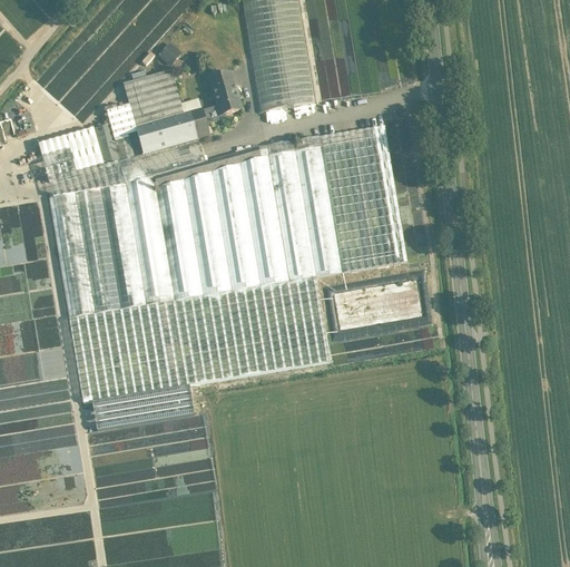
[(242,0),(261,111),(315,103),(298,0),(242,0)]
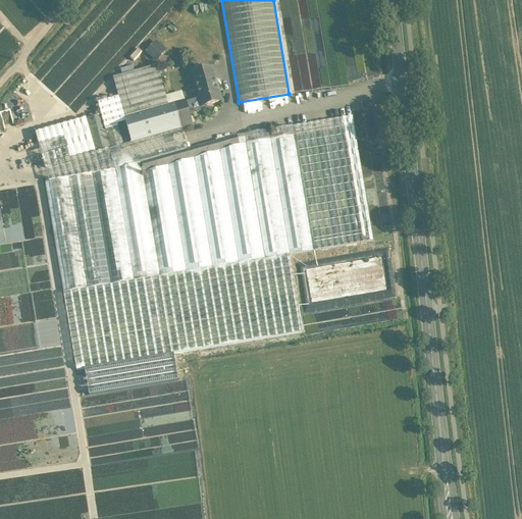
[(157,58),(168,48),(157,37),(146,48),(157,58)]
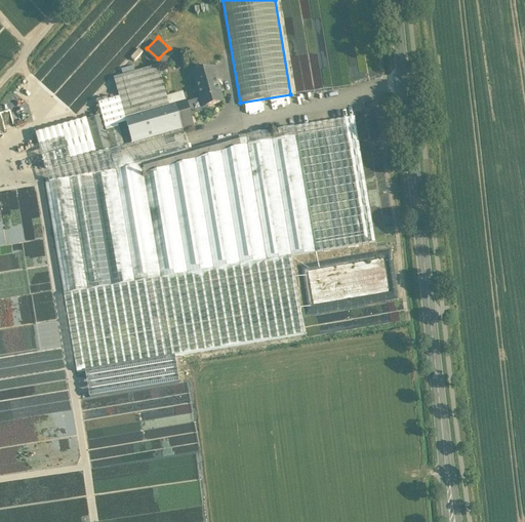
[(158,64),(114,76),(119,94),(125,117),(169,105),(158,64)]
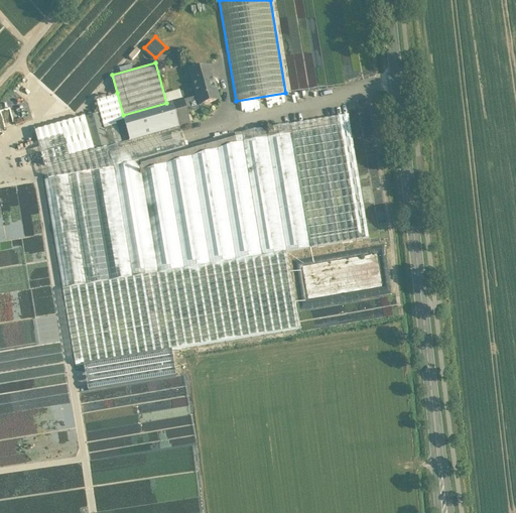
[(198,96),(183,100),(185,109),(191,110),(197,109),(202,106),(205,102),(219,98),(210,65),(189,71),(198,96)]
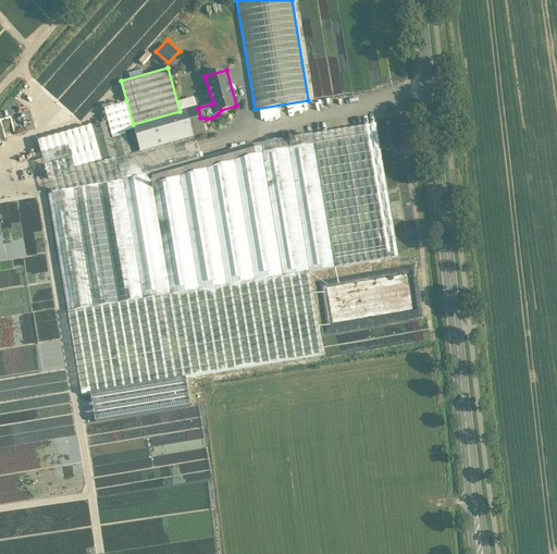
[(126,100),(104,107),(108,120),(107,121),(112,137),(125,133),(125,131),(134,127),(133,124),(126,100)]
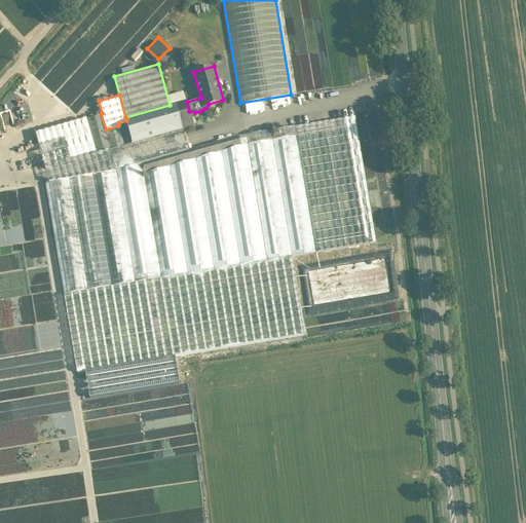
[(170,105),(125,117),(126,120),(133,142),(183,127),(193,124),(189,111),(187,102),(186,101),(170,105)]
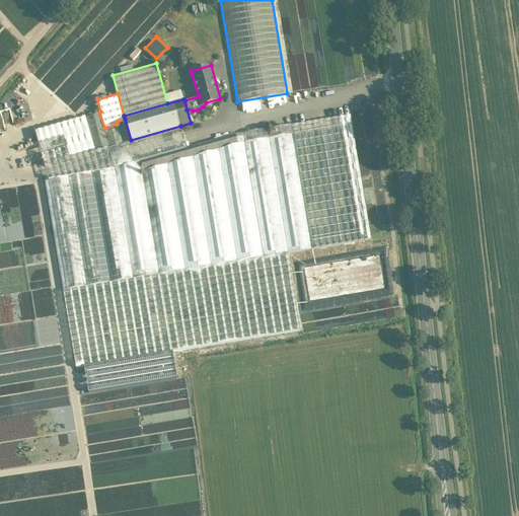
[(99,113),(87,116),(96,150),(108,147),(109,146),(104,128),(99,113)]
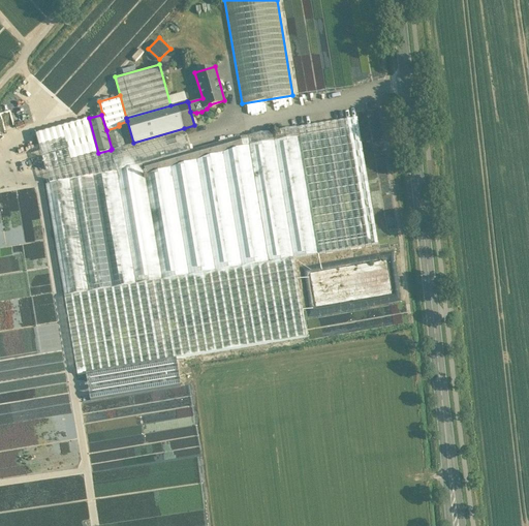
[(358,116),(240,135),(243,144),(146,172),(143,163),(116,171),(50,182),(45,183),(64,294),(293,255),(378,242),(358,116)]
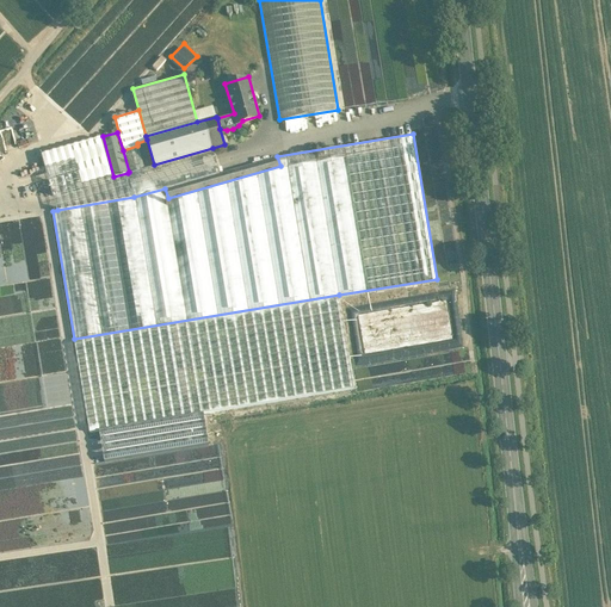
[(103,136),(71,146),(74,159),(45,167),(57,210),(134,197),(128,173),(113,177),(103,136)]
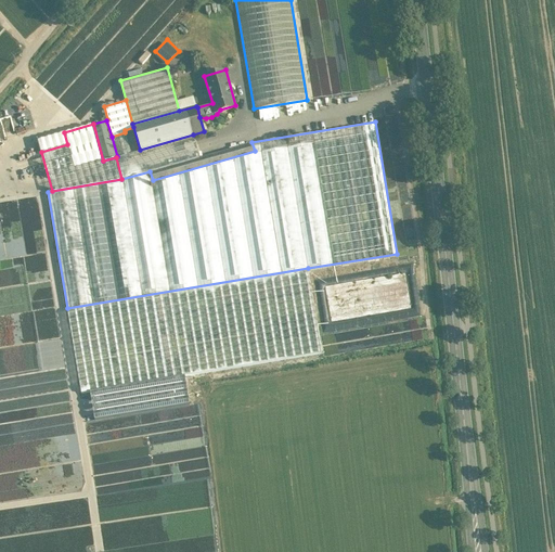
[(64,132),(38,140),(41,152),(67,144),(64,132)]
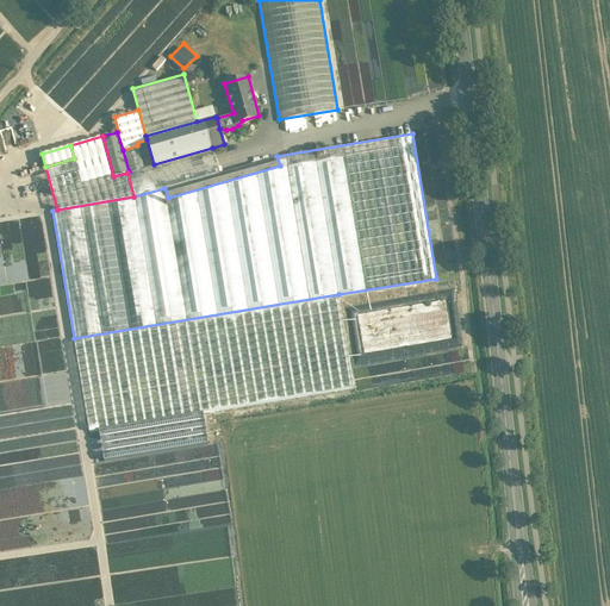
[(137,145),(123,150),(129,172),(144,168),(137,145)]
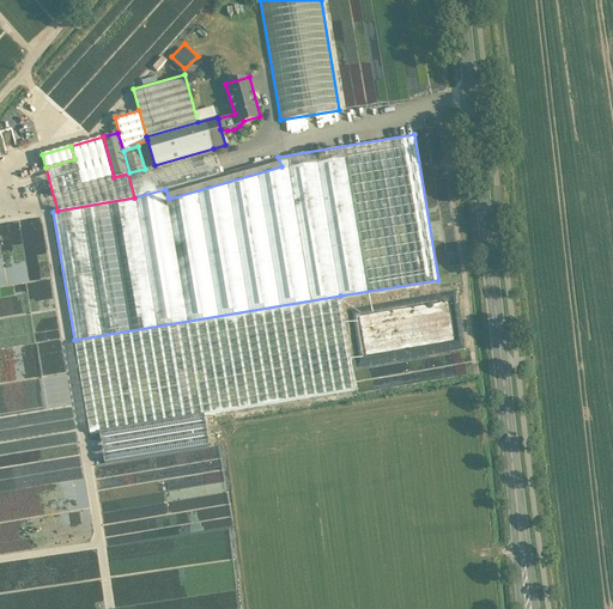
[(213,148),(155,165),(156,166),(145,169),(129,172),(128,174),(134,198),(165,189),(220,174),(213,148)]
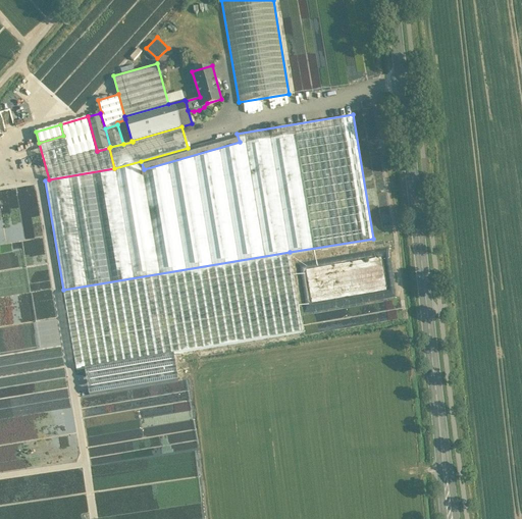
[(188,148),(141,161),(144,169),(240,142),(237,134),(188,148)]
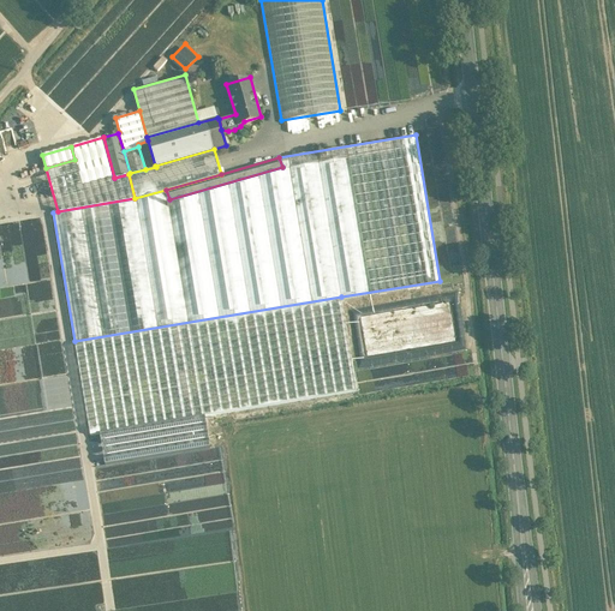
[(341,297),(75,341),(90,433),(100,431),(204,414),(357,389),(341,297)]
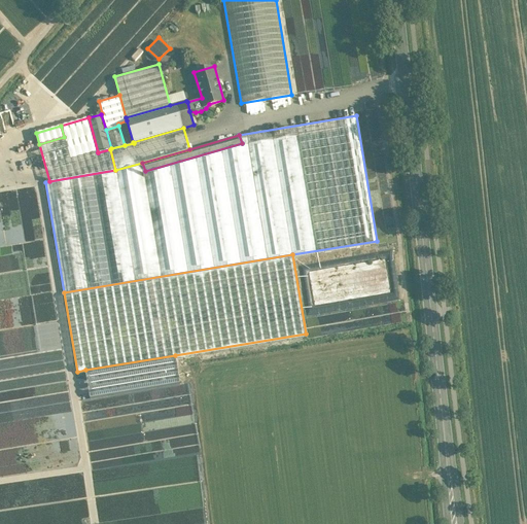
[(175,355),(85,370),(90,397),(180,382),(175,355)]
